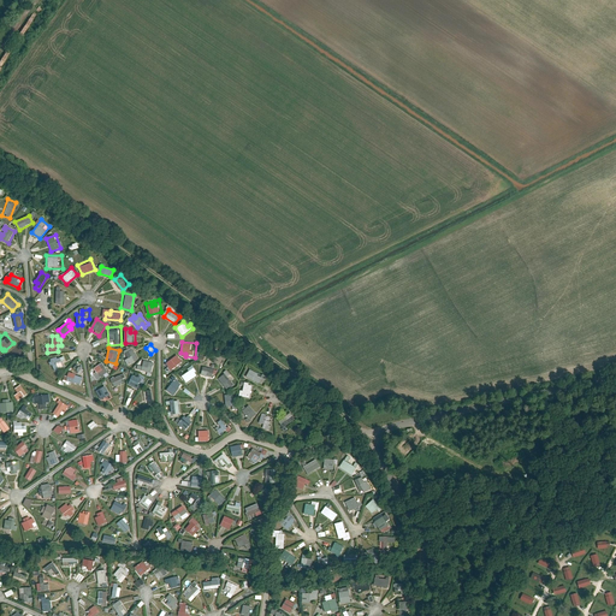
[(131,362),(138,359),(134,349),(130,350),(129,348),(125,350),(131,362)]
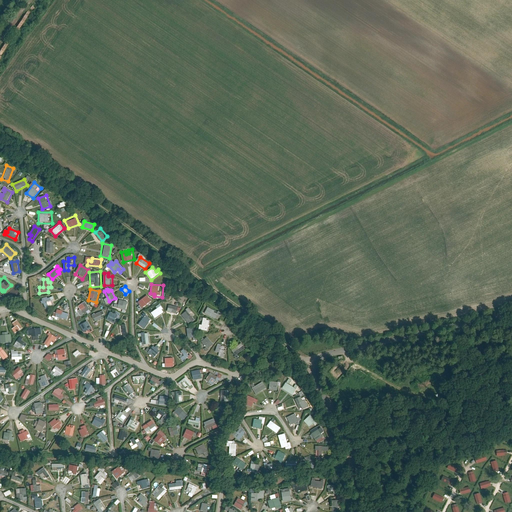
[(139,302),(143,307),(152,301),(148,295),(139,302)]
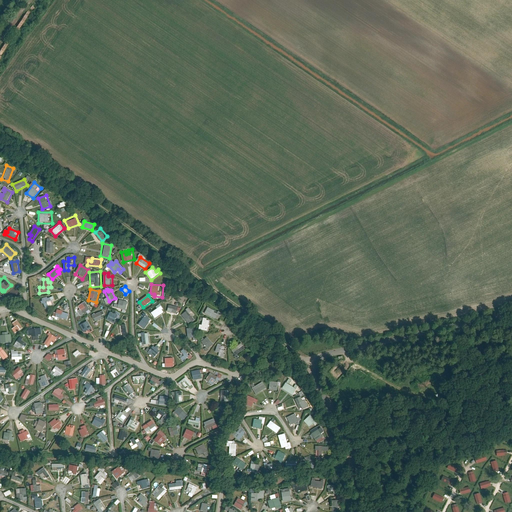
[(46,308),(54,305),(51,297),(48,298),(48,296),(45,298),(45,299),(43,300),(46,308)]
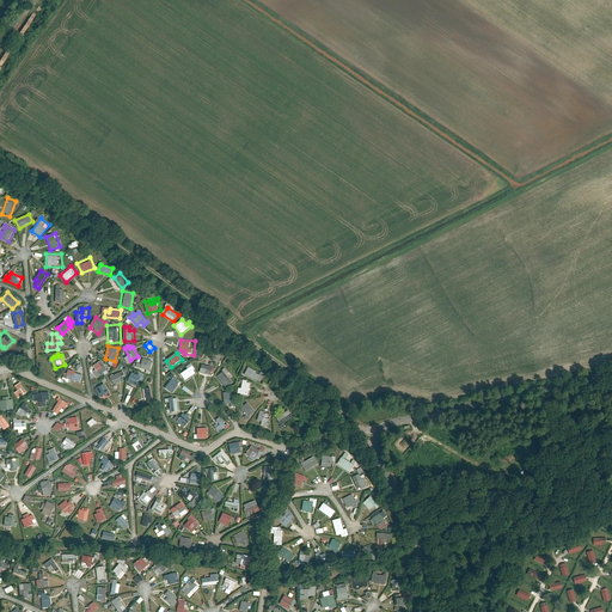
[(151,372),(153,360),(144,357),(142,363),(138,362),(135,368),(151,372)]
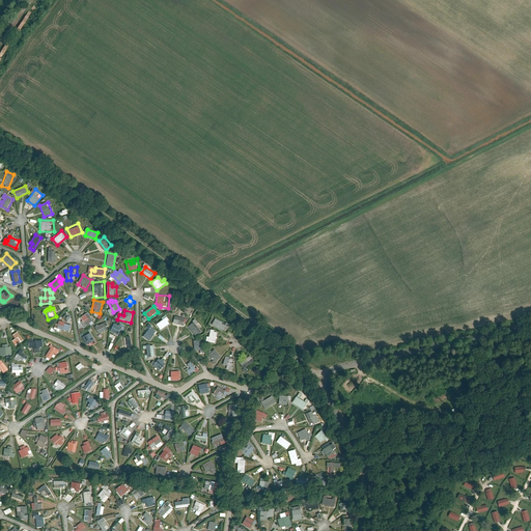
[(93,319),(89,312),(79,318),(83,326),(93,319)]
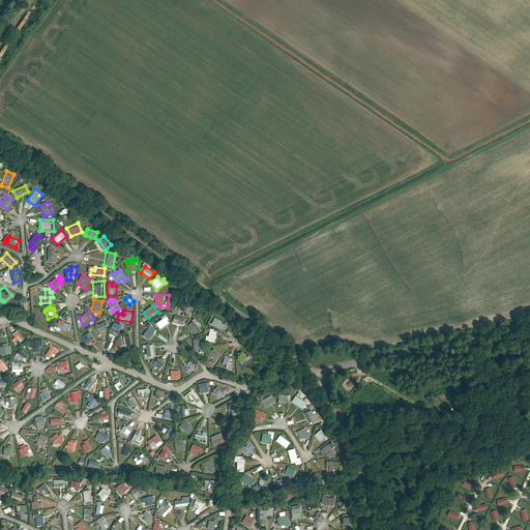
[(156,323),(160,329),(171,323),(169,320),(170,319),(167,315),(162,318),(163,319),(156,323)]
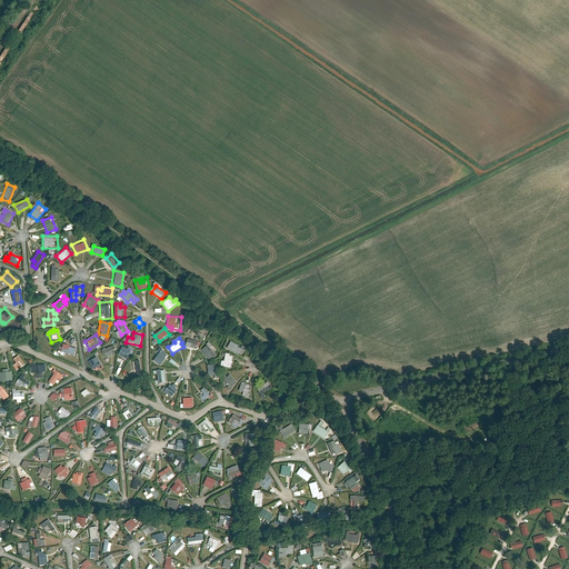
[(187,347),(197,348),(198,340),(188,338),(187,347)]
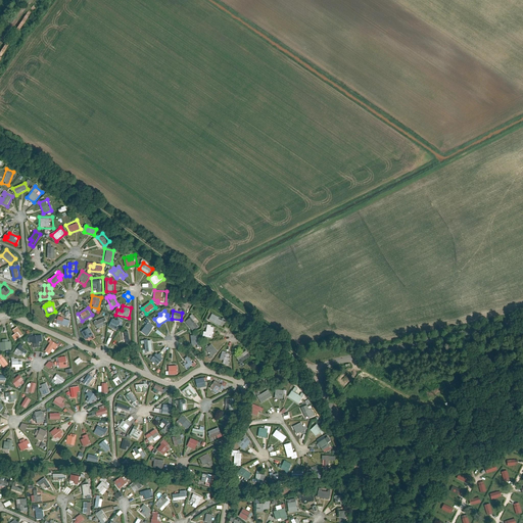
[(224,320),(212,314),(209,320),(220,326),(224,320)]
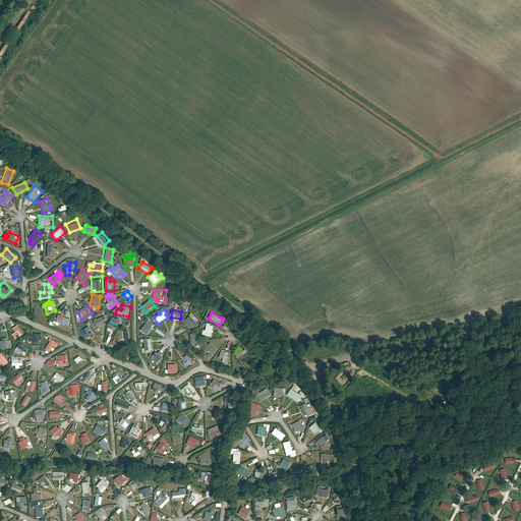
[(68,325),(70,319),(58,314),(57,317),(55,317),(53,324),(58,326),(59,322),(68,325)]
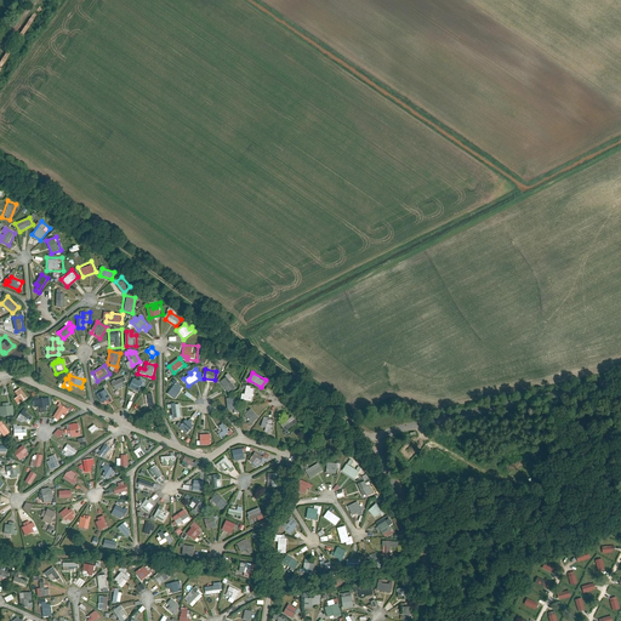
[(235,388),(227,376),(220,381),(229,393),(235,388)]
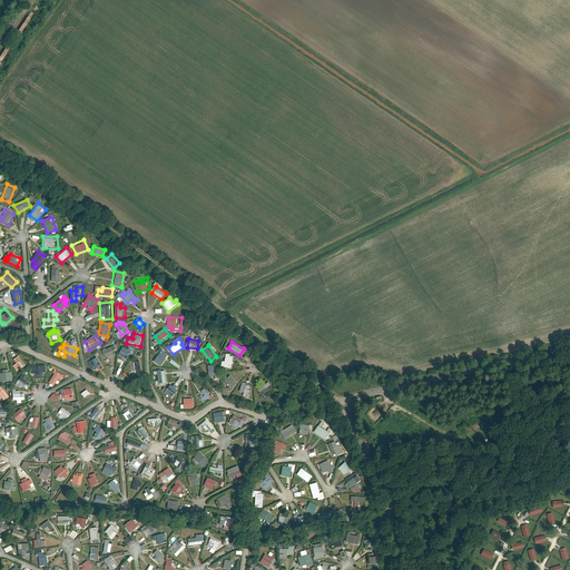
[(112,346),(102,351),(106,357),(116,353),(112,346)]
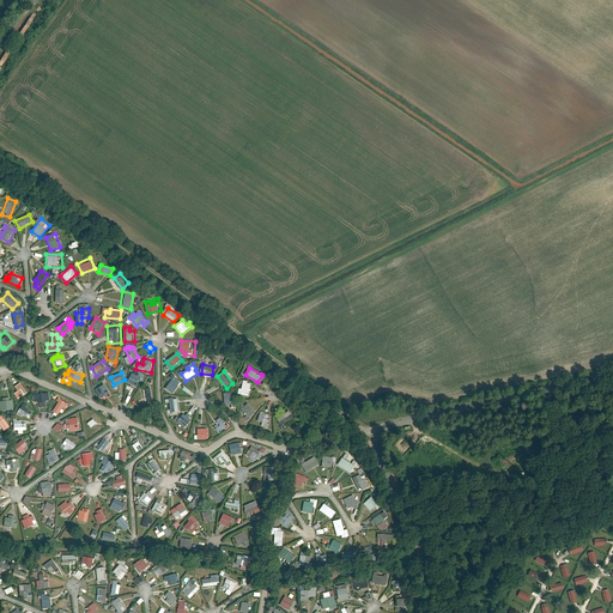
[(137,387),(141,377),(133,372),(128,382),(137,387)]
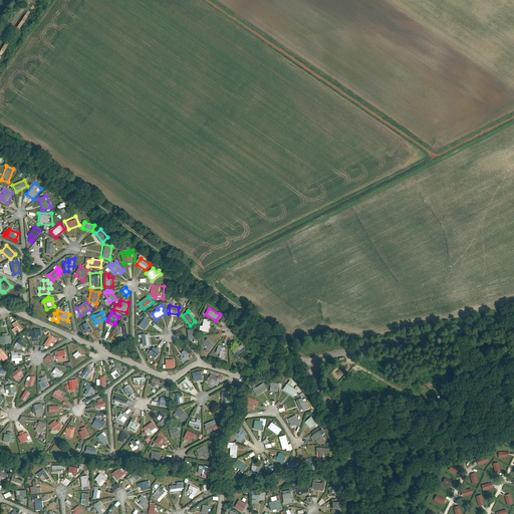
[(140,325),(146,329),(152,320),(149,318),(150,318),(147,316),(148,314),(145,313),(143,316),(146,318),(140,325)]
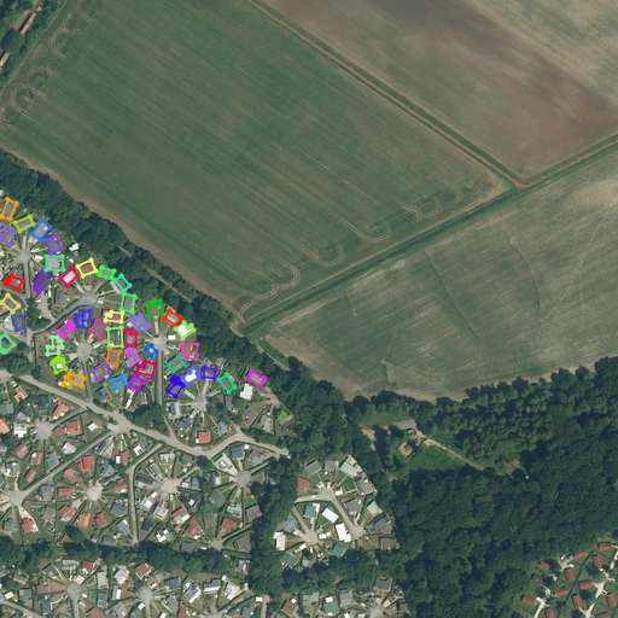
[(250,384),(242,383),(242,386),(245,388),(244,391),(240,391),(239,396),(251,398),(254,386),(250,385),(250,384)]
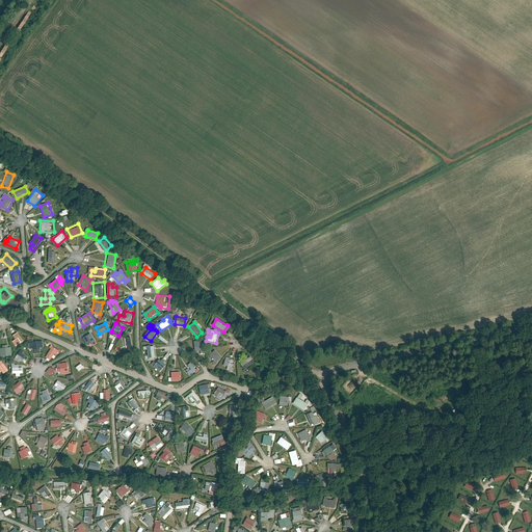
[(18,344),(23,340),(17,333),(11,337),(18,344)]
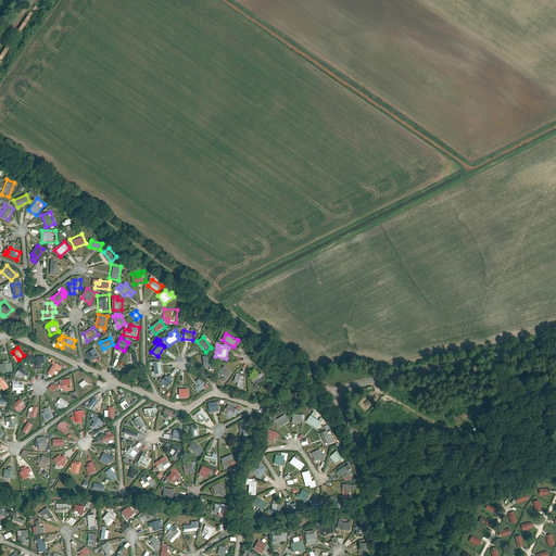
[(100,356),(96,349),(88,353),(91,361),(100,356)]
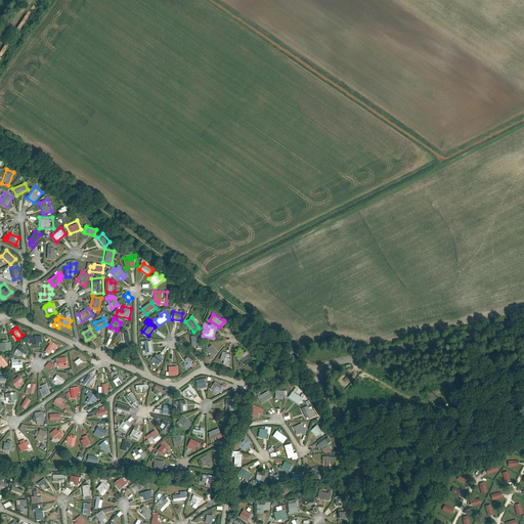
[(131,343),(128,331),(121,332),(123,344),(131,343)]
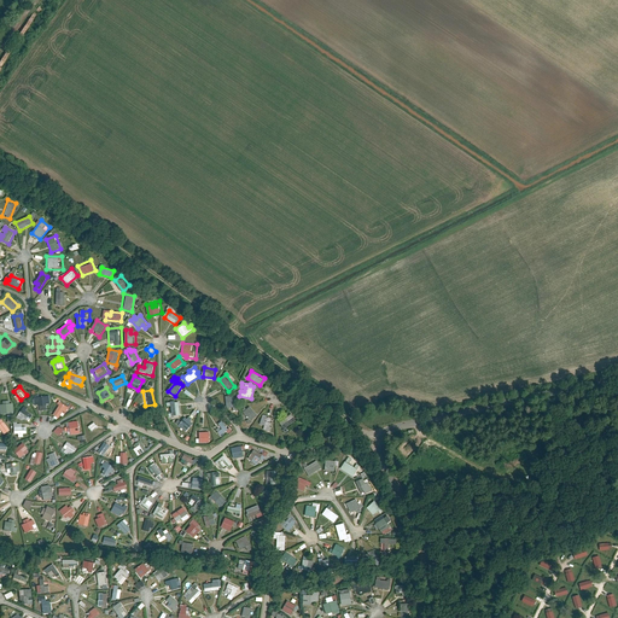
[(53,408),(52,395),(35,397),(35,403),(40,403),(41,409),(53,408)]
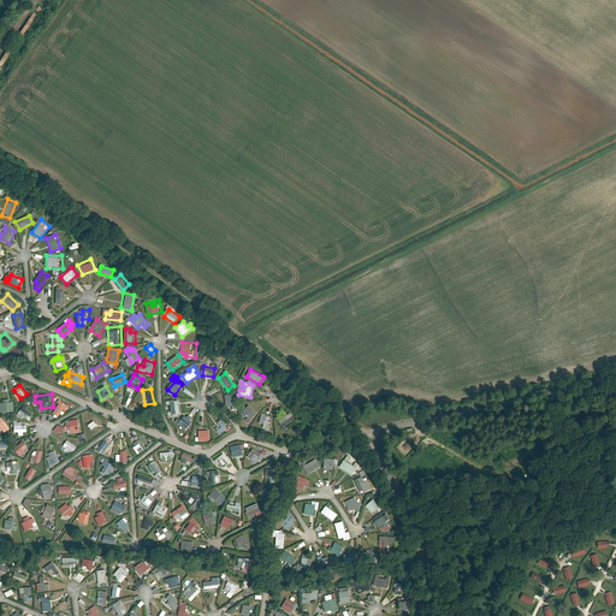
[(235,404),(234,394),(225,394),(225,406),(235,404)]
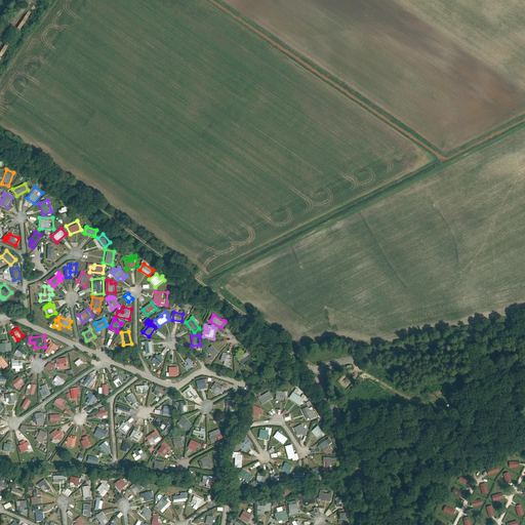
[(0,342),(0,347),(0,352),(11,351),(11,342),(8,342),(8,340),(2,340),(2,344),(0,342)]
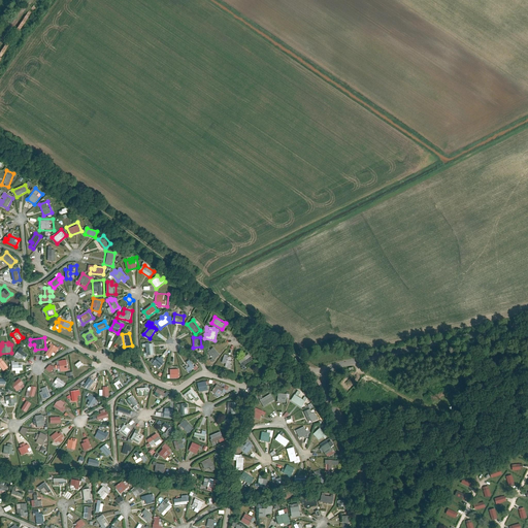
[(155,355),(154,343),(142,344),(143,348),(145,347),(146,353),(143,353),(144,356),(155,355)]
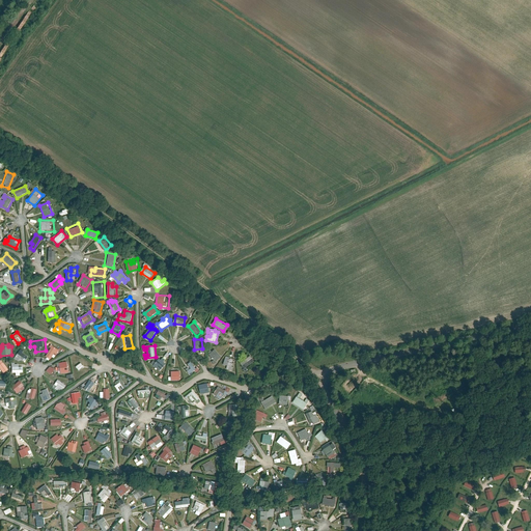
[(56,356),(59,351),(52,346),(46,357),(51,360),(54,355),(56,356)]
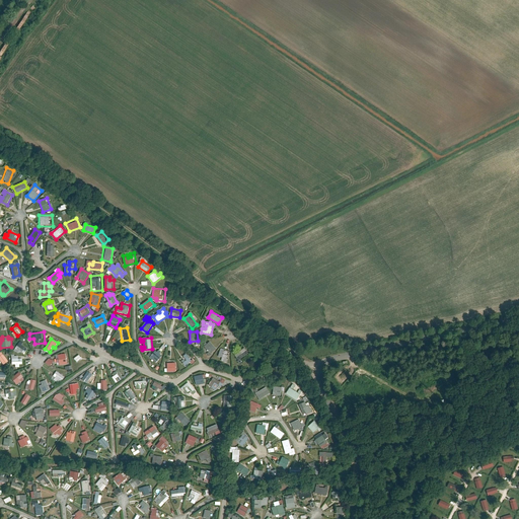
[(209,354),(216,348),(211,341),(207,344),(206,342),(202,346),(209,354)]
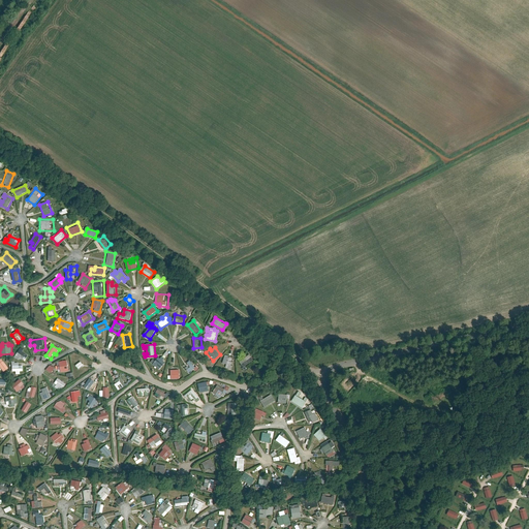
[(23,359),(27,353),(20,348),(12,356),(19,361),(21,358),(23,359)]
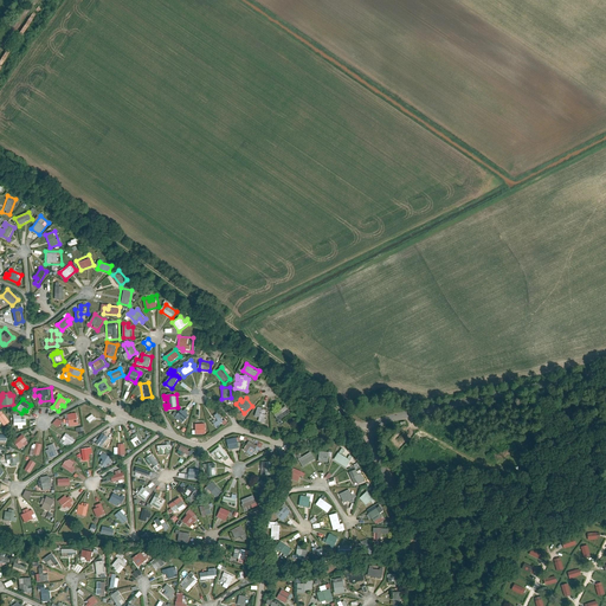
[(182,423),(191,412),(184,406),(179,413),(176,412),(173,414),(182,423)]
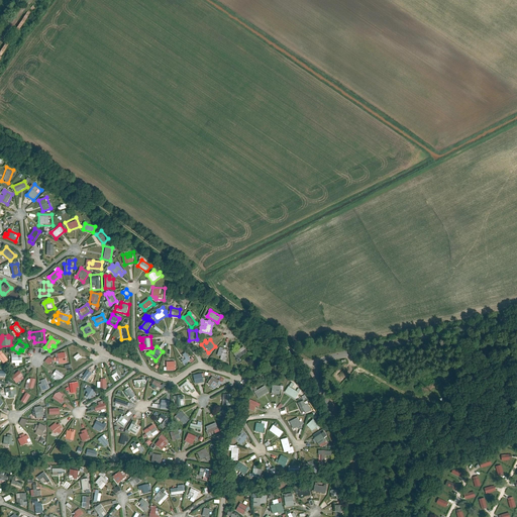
[(244,346),(234,352),(238,358),(248,352),(244,346)]
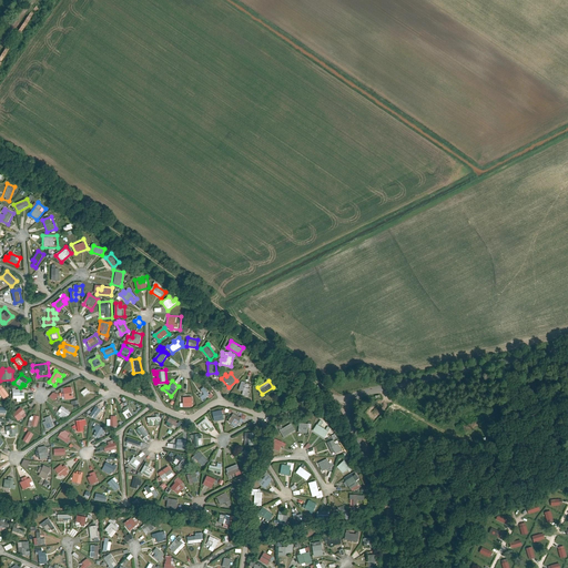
[(246,383),(242,382),(240,388),(250,393),(251,388),(245,386),(246,383)]
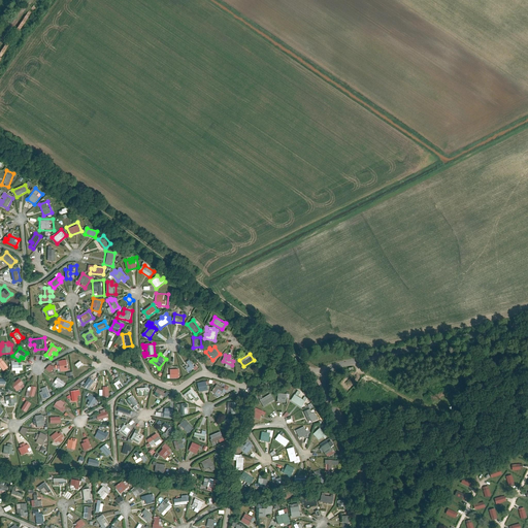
[(196,366),(190,360),(183,366),(189,372),(196,366)]
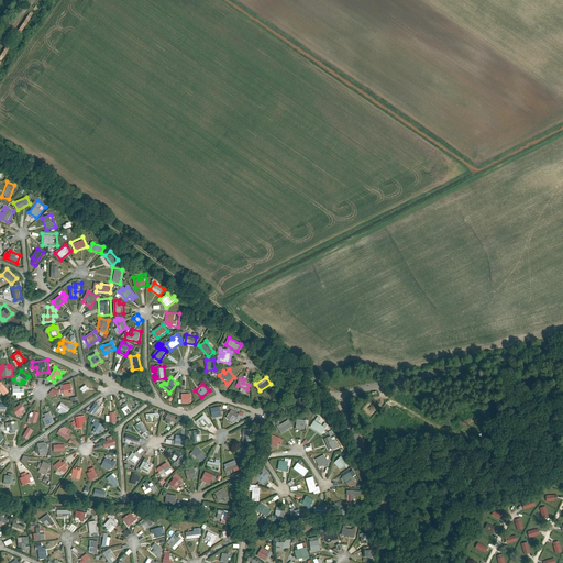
[(18,386),(12,386),(13,395),(25,395),(25,388),(18,389),(18,386)]
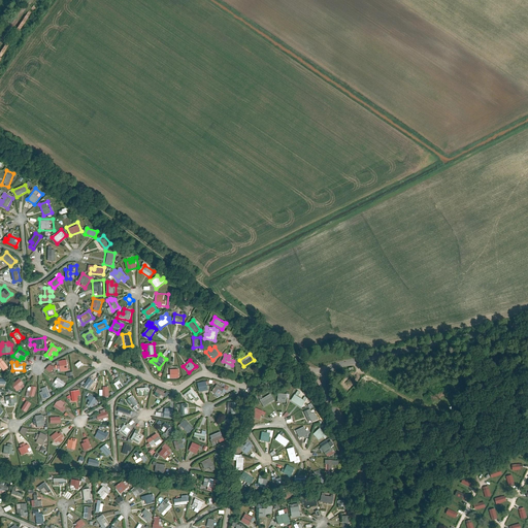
[(46,369),(52,372),(56,367),(51,364),(46,369)]
